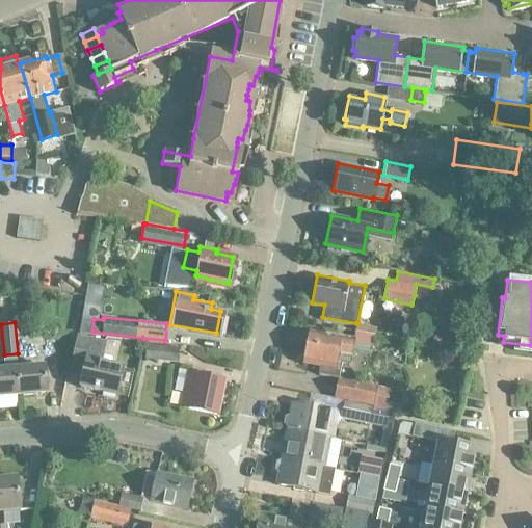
[(357,323),(356,323),(354,336),(353,341),(373,345),(377,325),(357,322),(357,323)]
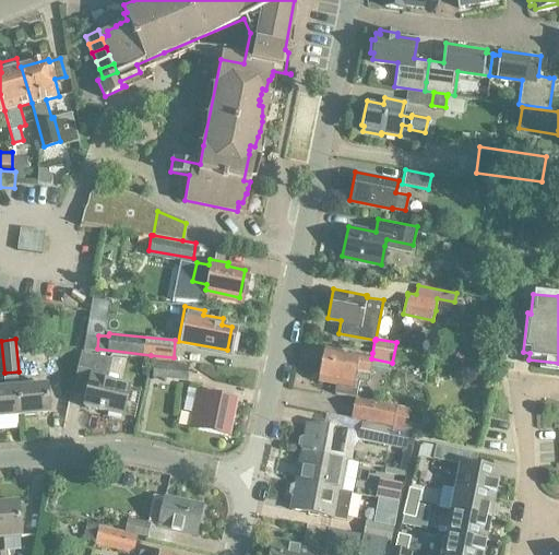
[(323,347),(318,379),(335,381),(334,391),(355,396),(358,379),(367,381),(371,358),(372,353),(342,347),(341,351),(323,347)]
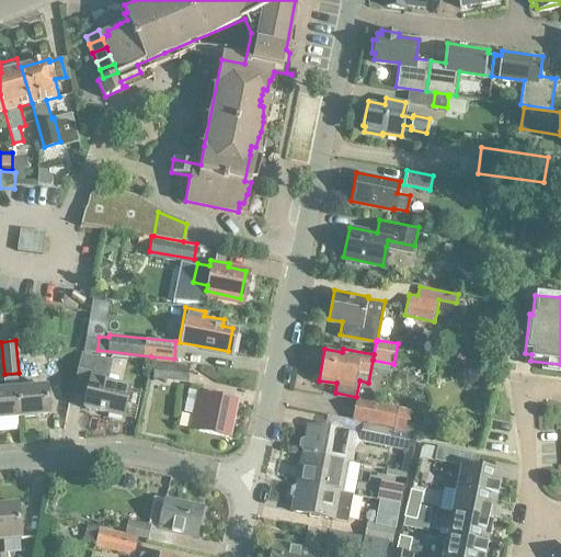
[(82,350),(76,381),(91,384),(86,406),(124,415),(130,386),(106,381),(112,357),(82,350)]
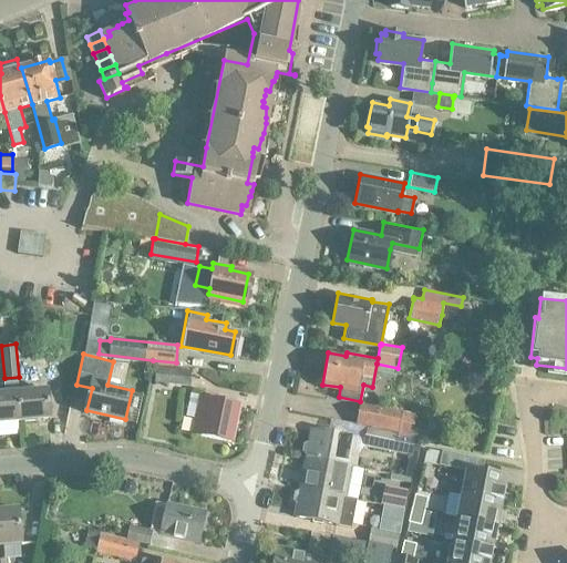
[(243,380),(247,367),(212,355),(207,367),(243,380)]
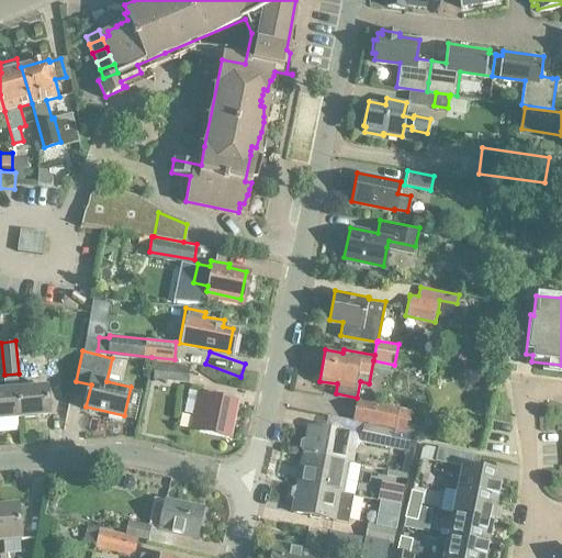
[(154,376),(188,379),(190,363),(156,359),(154,376)]
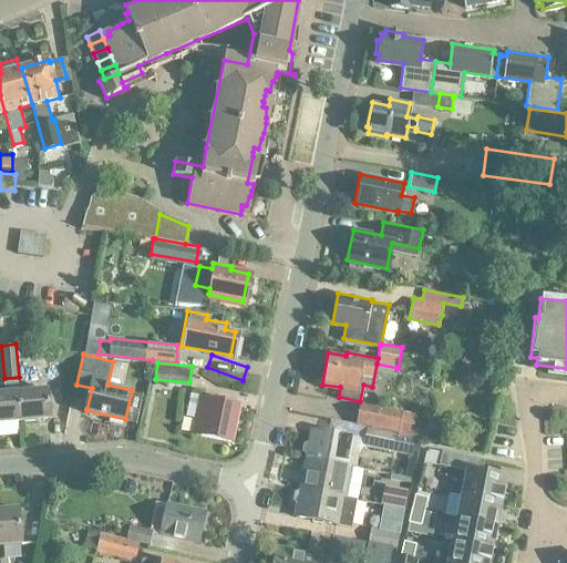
[(0,421),(21,420),(19,393),(18,380),(4,381),(4,395),(0,395),(0,421)]
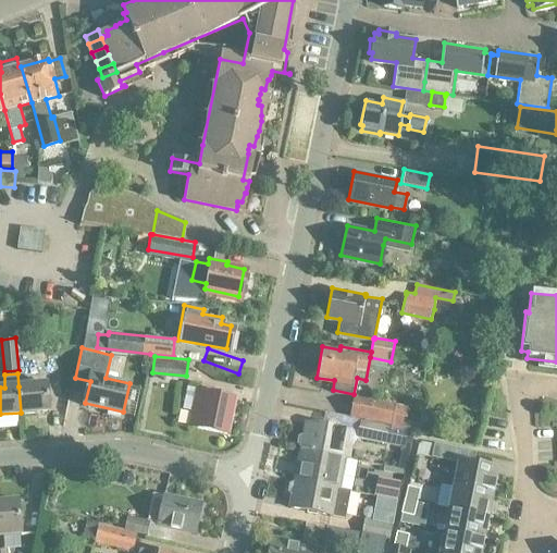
[(47,384),(32,385),(19,386),(21,413),(49,410),(47,384)]
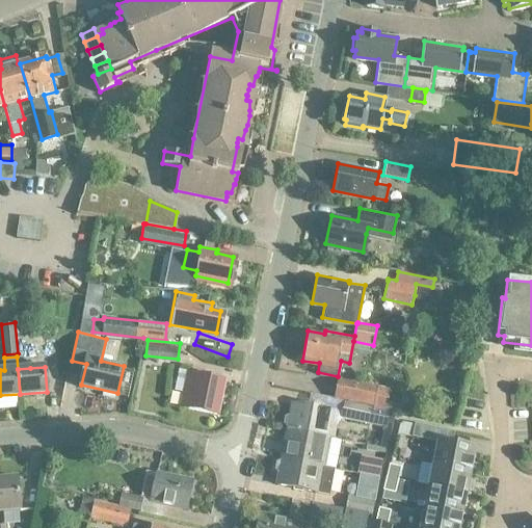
[(185,371),(178,405),(214,414),(221,379),(185,371)]
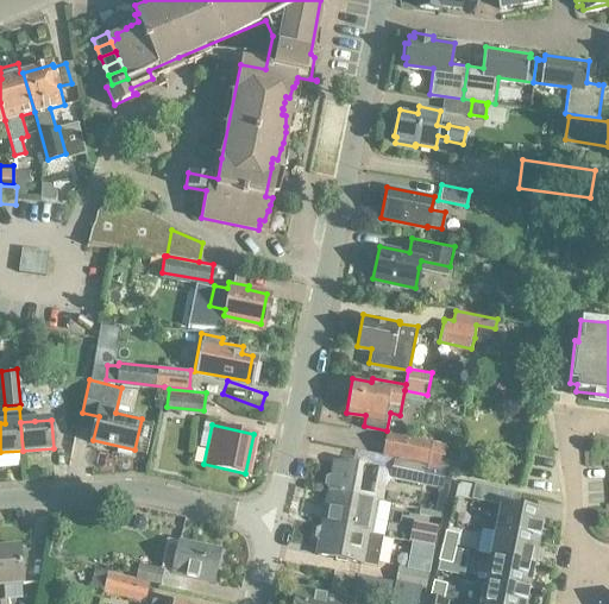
[(421,483),(425,464),(441,466),(445,445),(429,441),(387,433),(382,454),(393,457),(389,477),(421,483)]
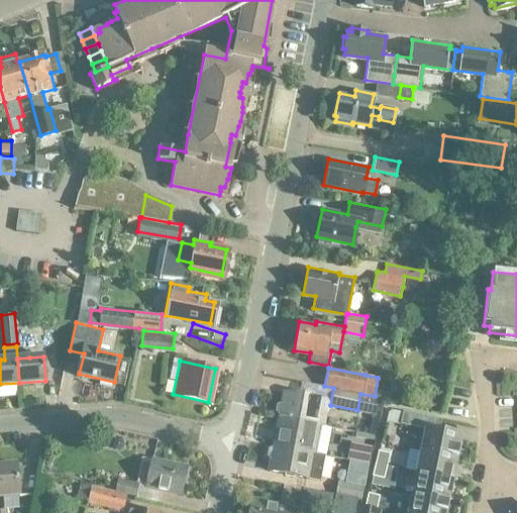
[(0,401),(29,400),(28,389),(0,390),(0,401)]
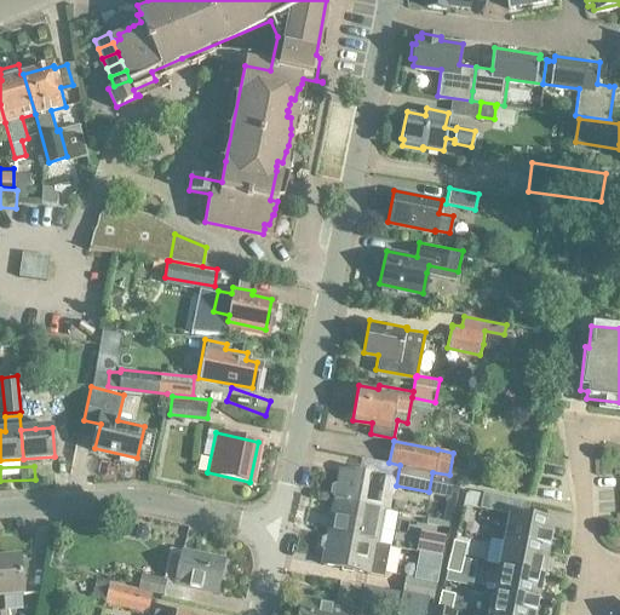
[(331,482),(329,489),(334,493),(333,496),(336,496),(382,506),(388,475),(360,470),(339,466),(336,481),(331,482)]
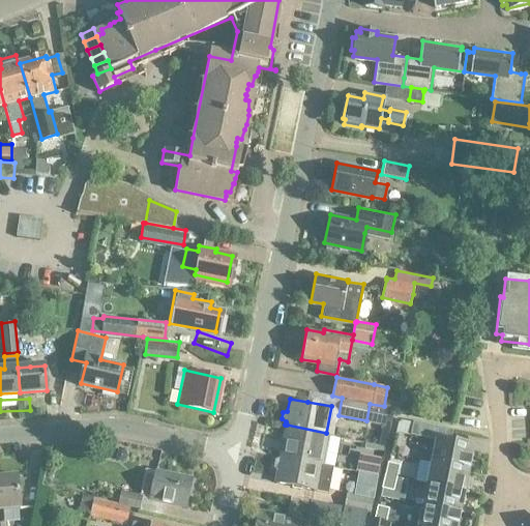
[(430,462),(468,469),(472,446),(441,440),(443,428),(412,421),(409,434),(435,439),(430,462)]
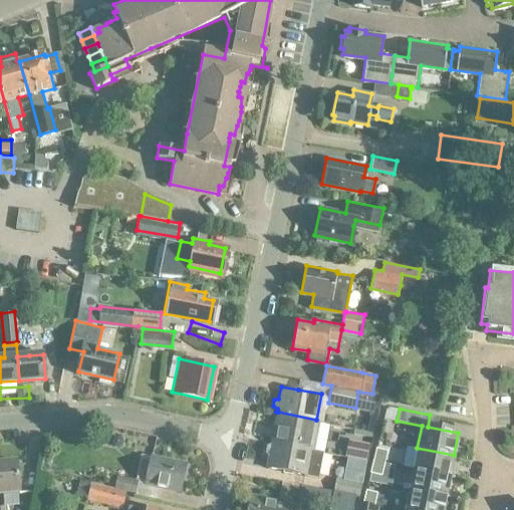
[(278,412),(273,439),(311,446),(310,448),(311,448),(316,420),(278,412)]
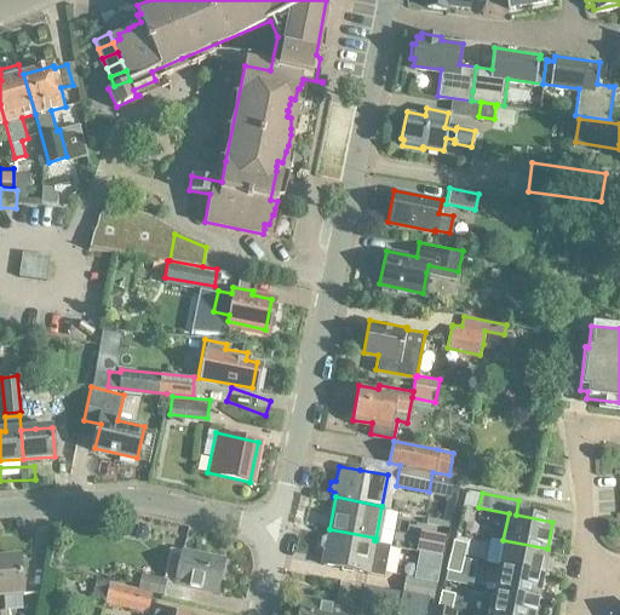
[(422,526),(418,546),(442,552),(447,532),(422,526)]
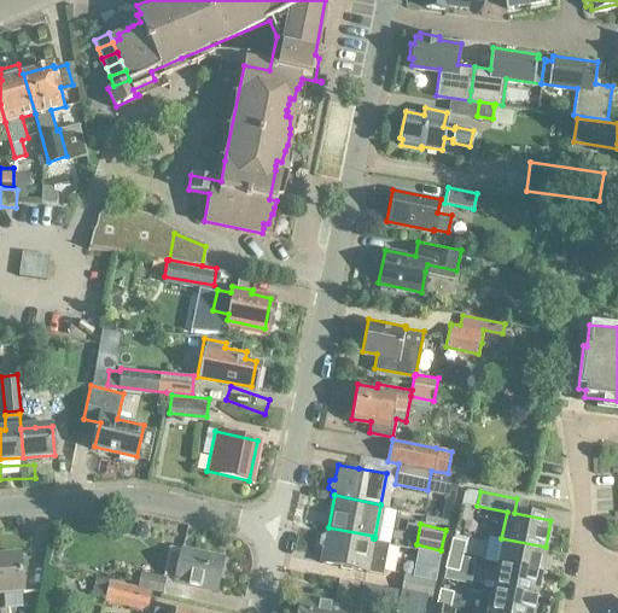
[(320,532),(318,539),(322,543),(319,561),(384,573),(390,541),(374,538),(373,538),(374,536),(328,527),(326,527),(325,530),(320,532)]
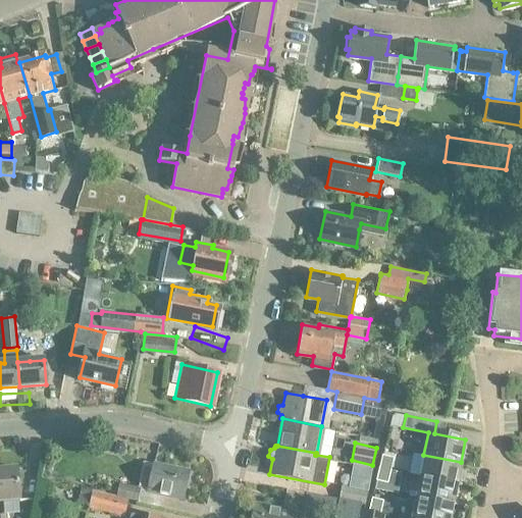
[(382,453),(379,466),(390,468),(392,467),(394,456),(382,453)]
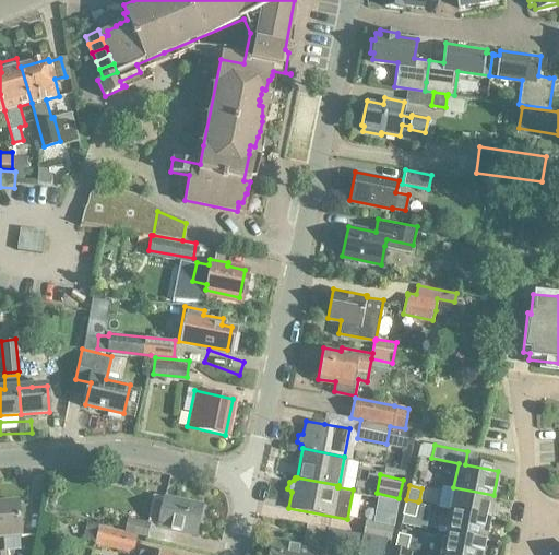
[(494,495),(453,487),(449,510),(488,518),(494,495)]
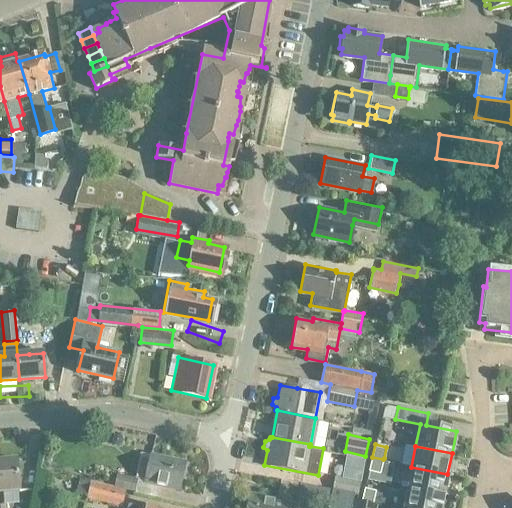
[(148,453),(142,479),(176,487),(183,462),(148,453)]
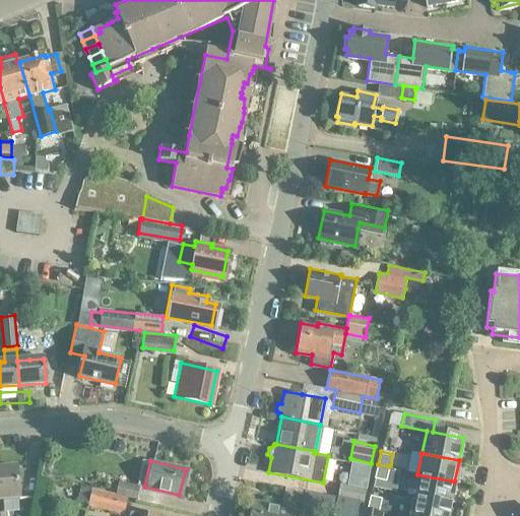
[(378,464),(375,476),(386,479),(389,466),(378,464)]
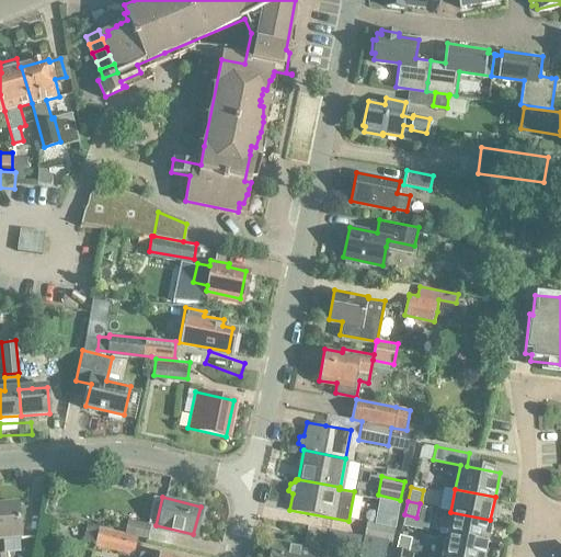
[(0,506),(0,538),(20,537),(16,504),(0,506)]
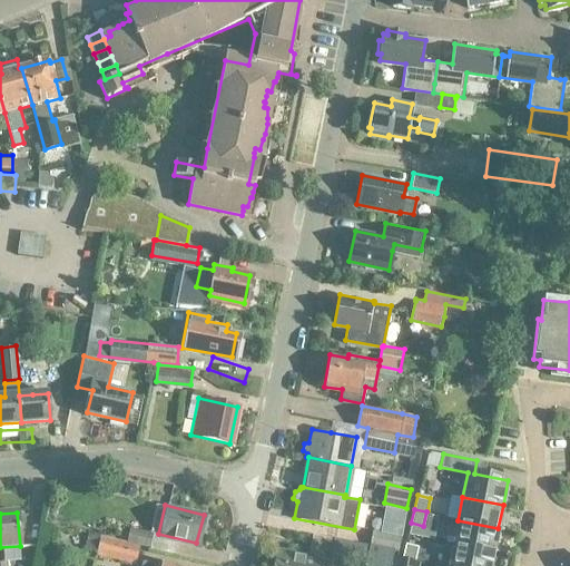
[(498,528),(458,520),(453,544),(493,552),(498,528)]
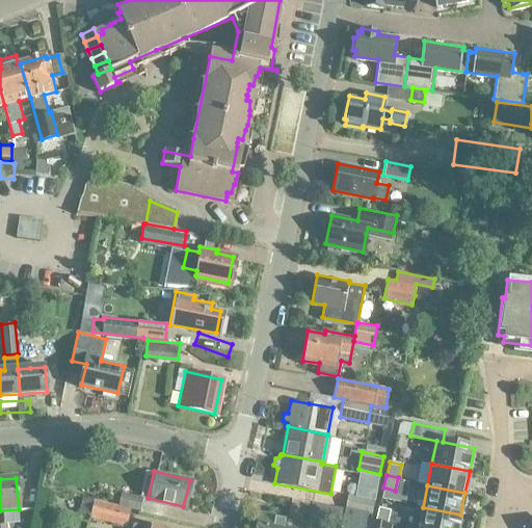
[(124,491),(123,492),(121,501),(121,504),(141,508),(143,495),(124,491)]
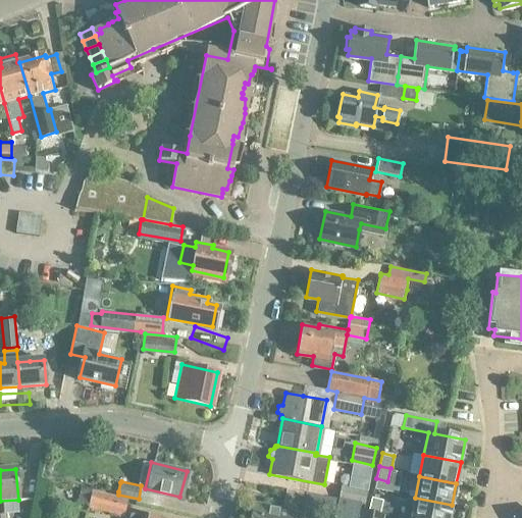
[(340,498),(340,499),(360,503),(363,504),(366,489),(342,484),(340,498)]
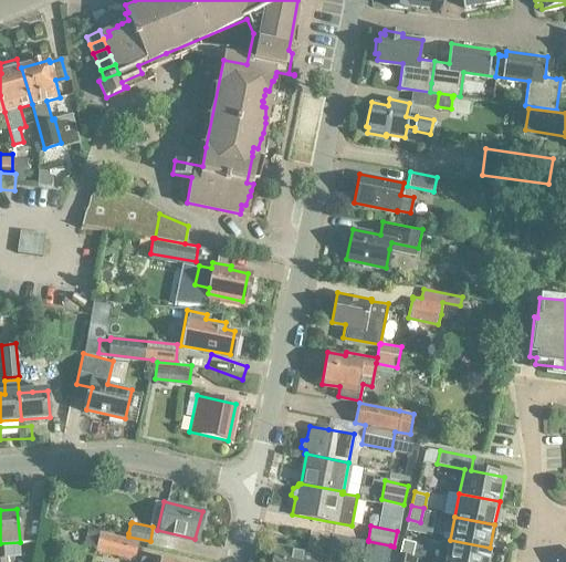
[(101,532),(96,547),(137,557),(140,541),(101,532)]
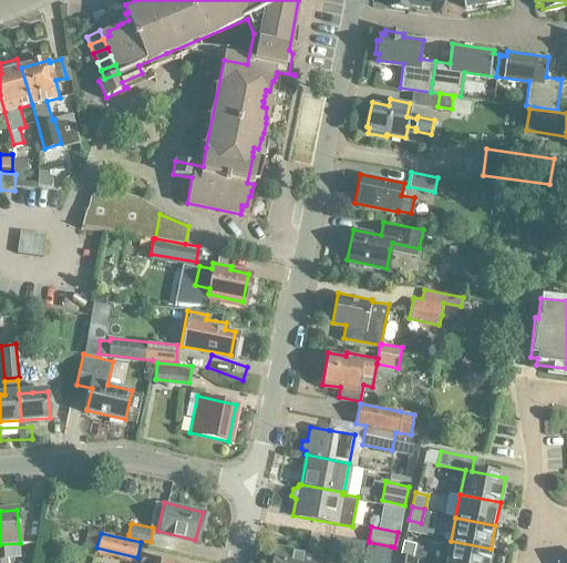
[(331,534),(327,554),(330,555),(331,555),(332,555),(362,562),(367,541),(332,534),(332,535),(331,534)]
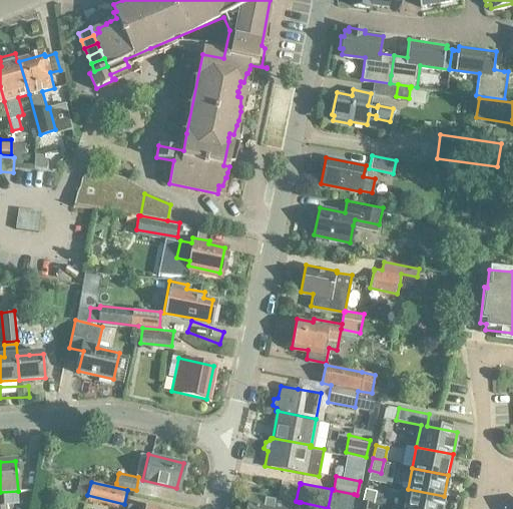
[(366,488),(363,500),(374,503),(375,502),(377,490),(366,488)]
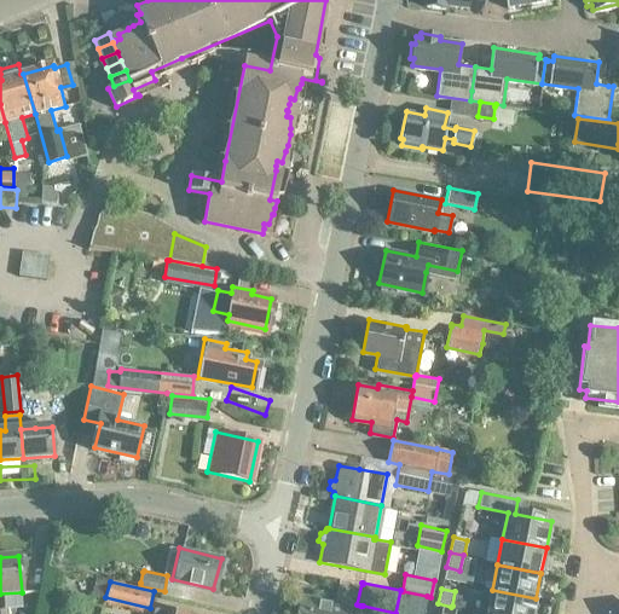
[(400,590),(395,613),(404,613),(423,613),(427,596),(403,591),(403,590),(400,590)]
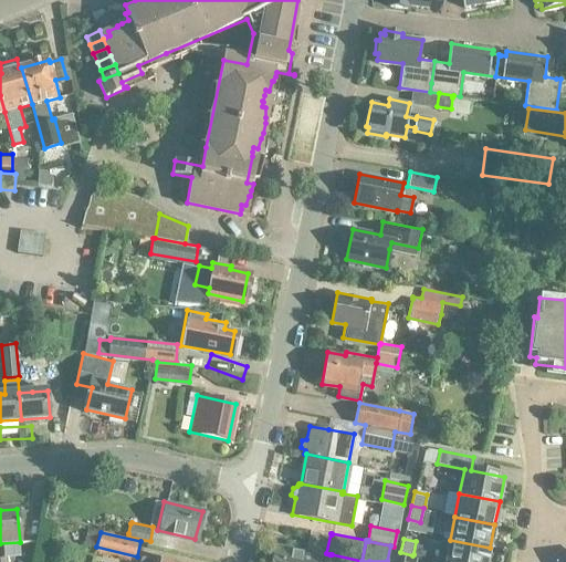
[(450,540),(446,561),(486,561),(490,548),(450,540)]
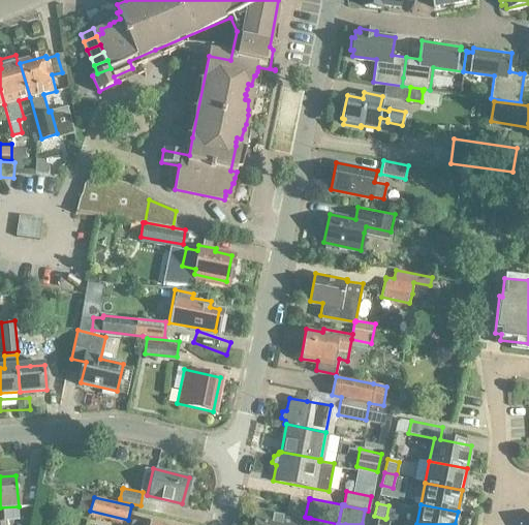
[(258,508),(255,524),(309,524),(310,518),(309,518),(308,518),(305,517),(286,514),(286,515),(258,508)]
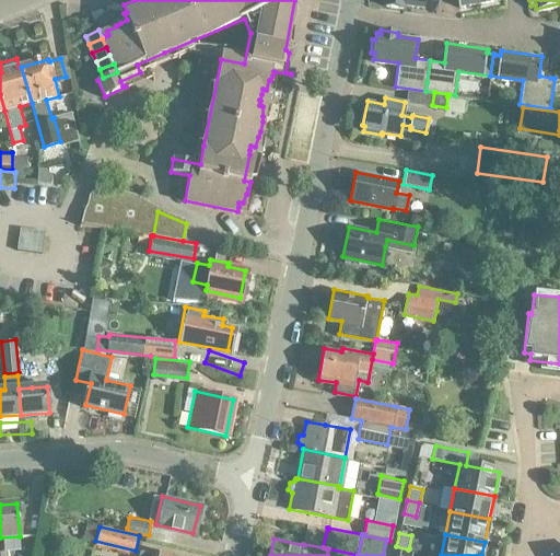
[(396,546),(393,555),(406,555),(408,549),(396,546)]
